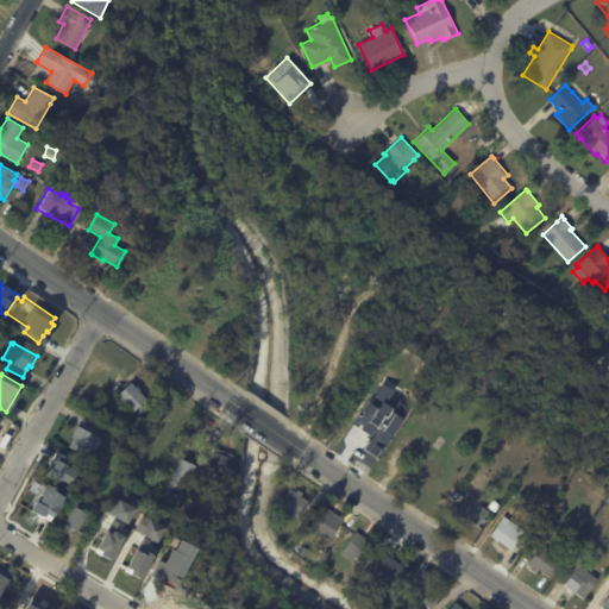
[(131,384),(133,387),(135,385),(139,390),(138,391),(145,399),(132,412),(115,396),(130,383),(131,384)]
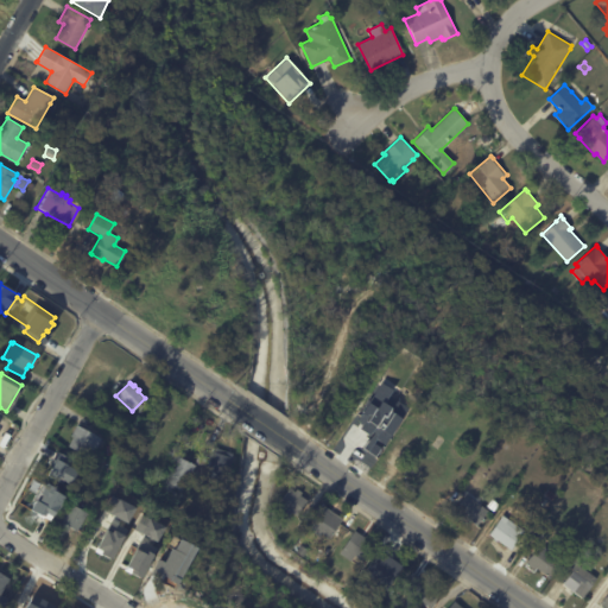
[(400,405),(407,410),(404,416),(397,411),(400,405)]
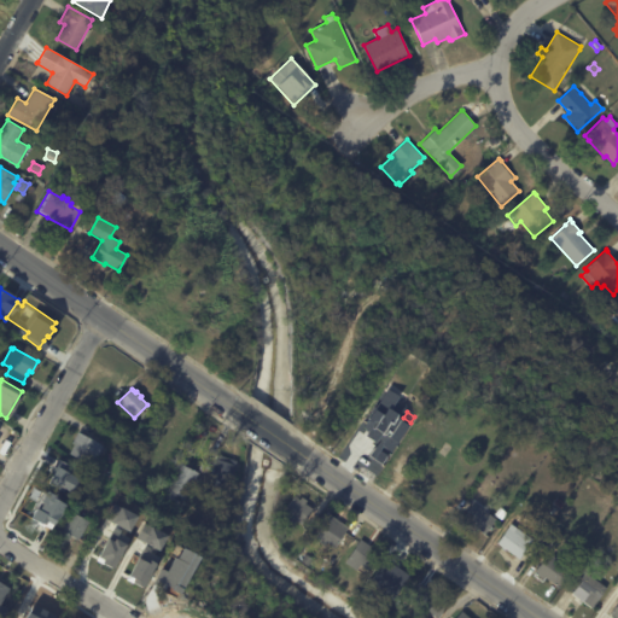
[(359,445),(371,429),(374,431),(374,432),(389,443),(377,459),(368,453),(367,455),(361,450),(363,448),(359,445)]
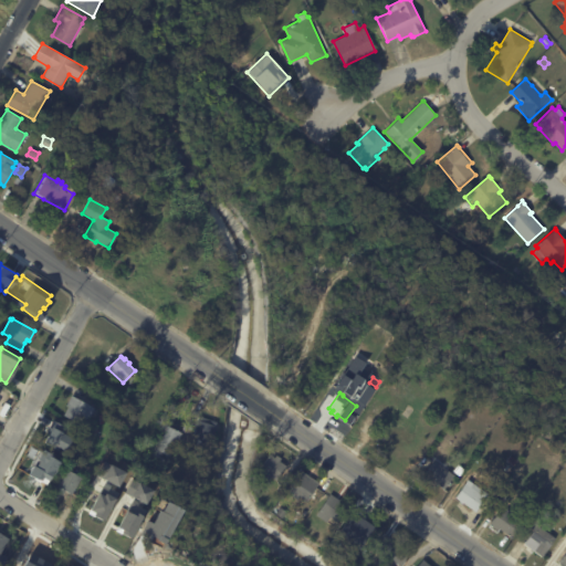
[(82,401),(94,408),(84,427),(63,415),(67,407),(65,406),(71,396),(82,401)]
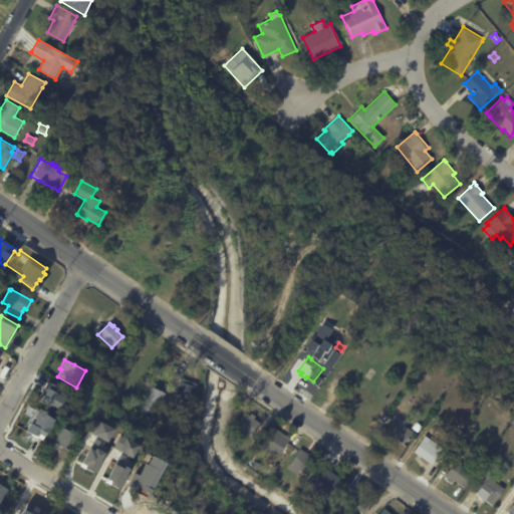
[(183,378),(197,383),(196,387),(197,388),(190,405),(167,397),(170,388),(177,390),(181,377),(183,378)]
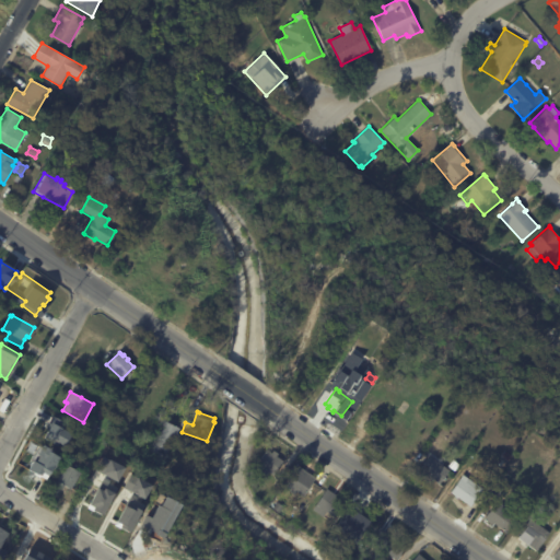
[(43,439),(60,446),(69,423),(51,417),(43,439)]
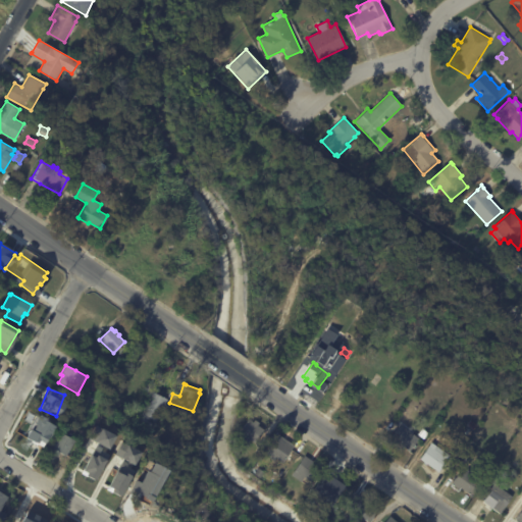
[(157,420),(157,421),(150,418),(148,421),(153,423),(149,431),(136,424),(141,415),(139,414),(152,392),(168,401),(157,420)]
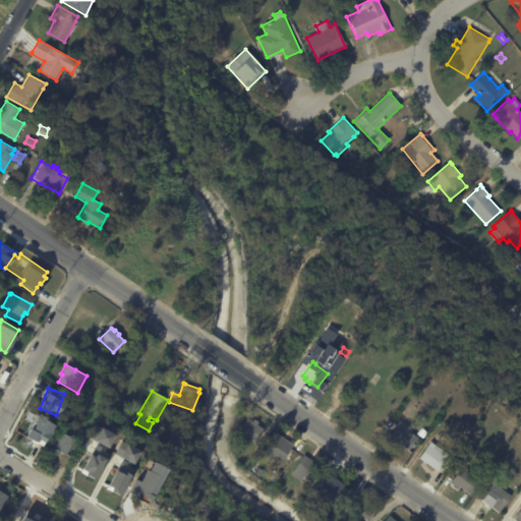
[(44,446),(54,422),(36,415),(25,438),(44,446)]
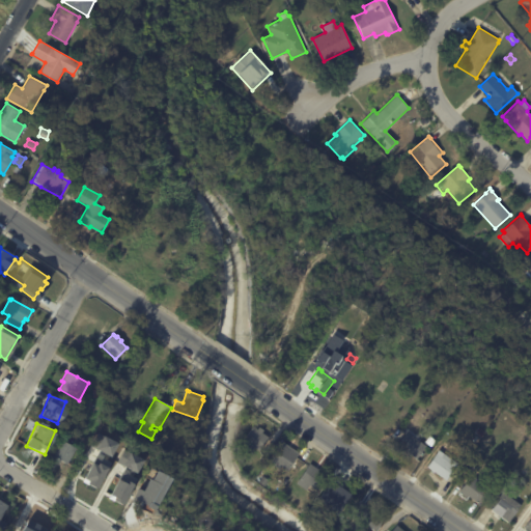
[(268,438),(269,438),(258,452),(252,447),(250,450),(245,446),(247,442),(243,439),(251,425),(256,429),(258,427),(262,430),(261,432),(268,438)]
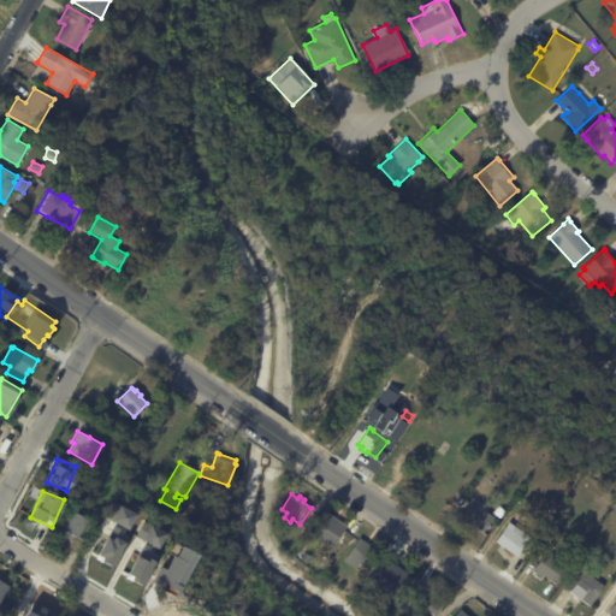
[(105,517),(128,528),(135,513),(112,502),(105,517)]
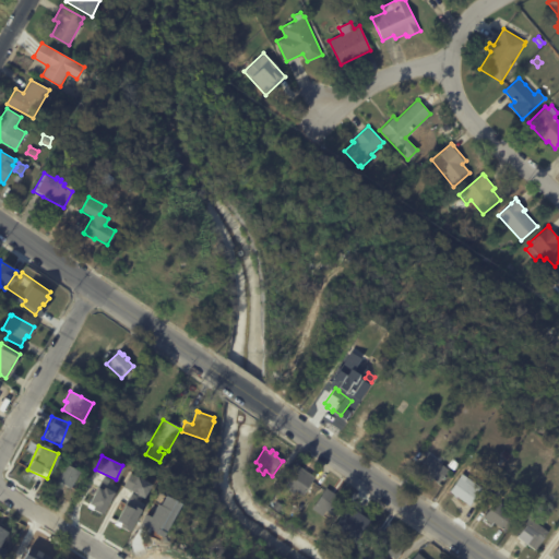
[(430,456),(448,470),(439,483),(419,470),(429,455),(430,456)]
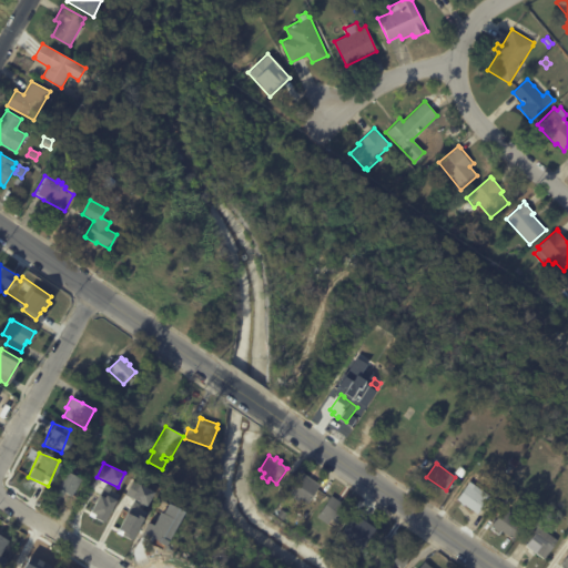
[(71,474),(80,479),(71,496),(63,493),(61,497),(54,493),(66,472),(71,474)]
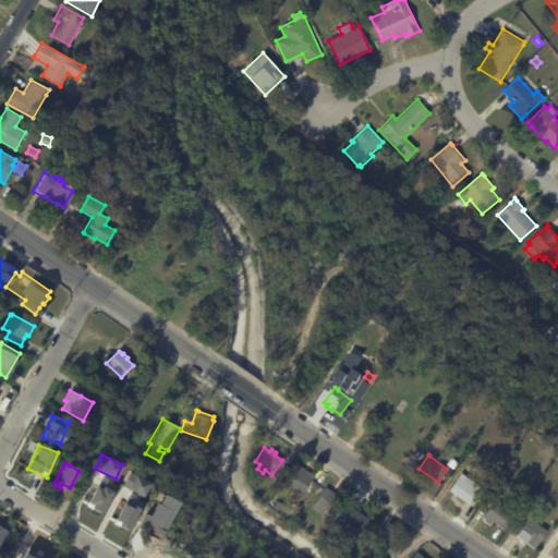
[(304,469),(314,476),(301,497),(283,485),(296,464),(304,469)]
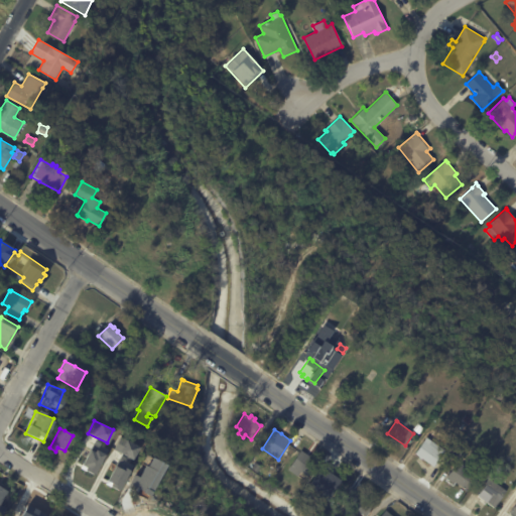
[(175,438),(179,439),(177,447),(165,444),(167,436),(175,438)]
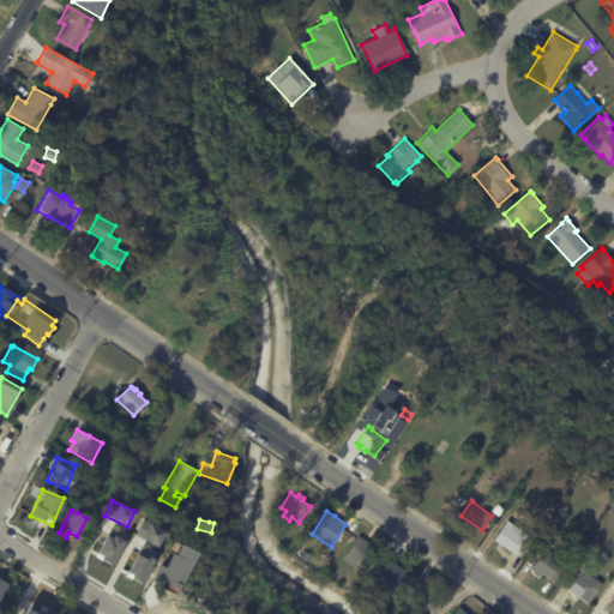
[(164,529),(140,521),(134,536),(158,546),(164,529)]
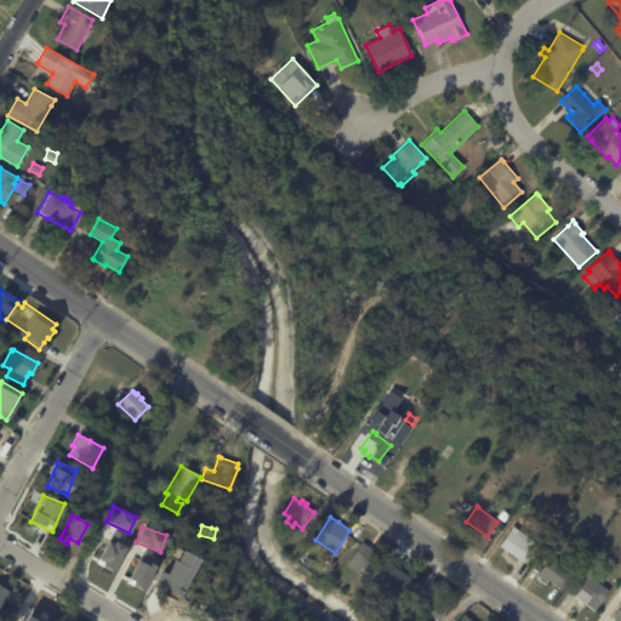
[(517,531),(516,534),(529,542),(531,540),(542,547),(528,569),(517,563),(519,559),(508,552),(507,553),(503,551),(505,550),(500,546),(511,530),(512,529),(517,531)]
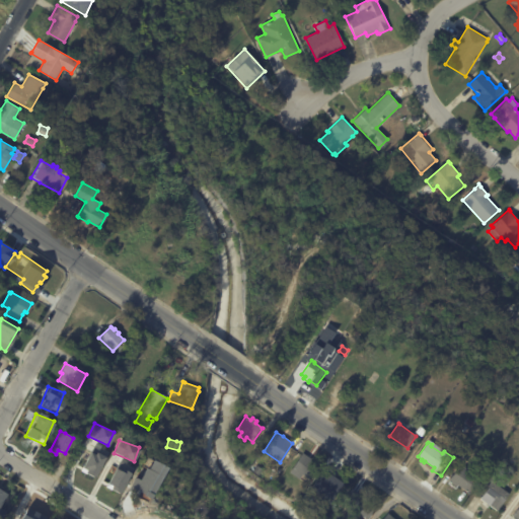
[(253,447),(256,443),(263,447),(258,454),(252,450),(253,447)]
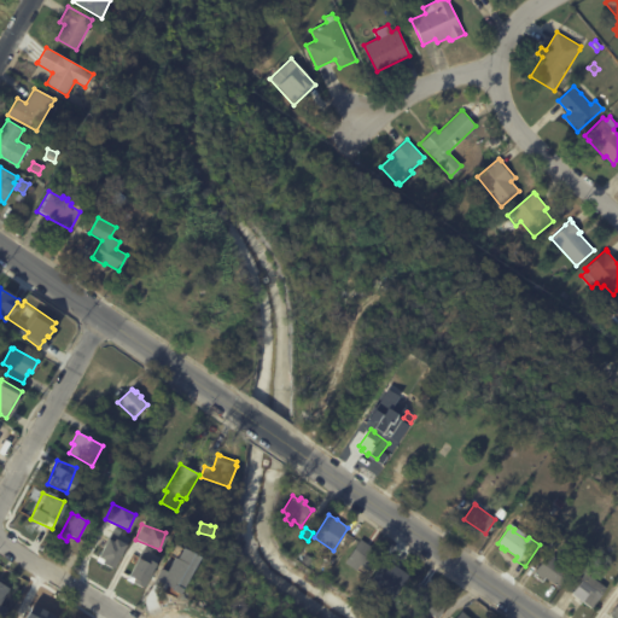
[(114,567),(124,543),(108,535),(97,559),(114,567)]
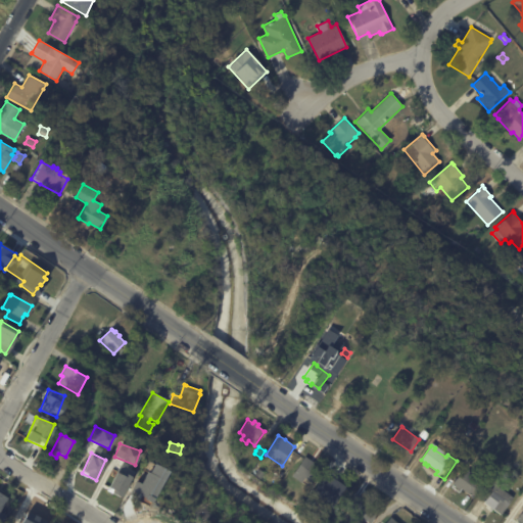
[(307,461),(310,462),(311,461),(315,463),(314,464),(322,470),(310,488),(292,476),(296,472),(295,471),(303,458),(307,461)]
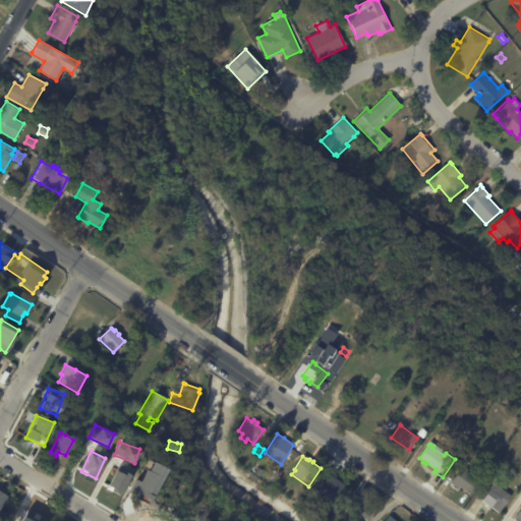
[(253,464),(264,471),(259,477),(252,472),(254,470),(251,468),(253,464)]
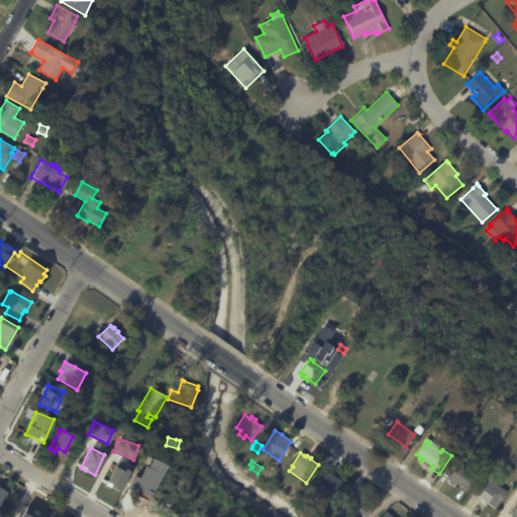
[(322,462),(330,469),(328,472),(342,482),(328,502),(308,489),(319,472),(317,470),(322,462)]
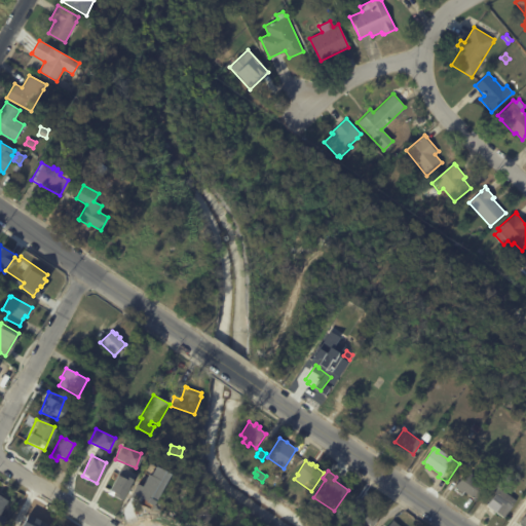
[(468,472),(477,477),(475,480),(484,486),(475,499),(455,487),(466,471),(468,472)]
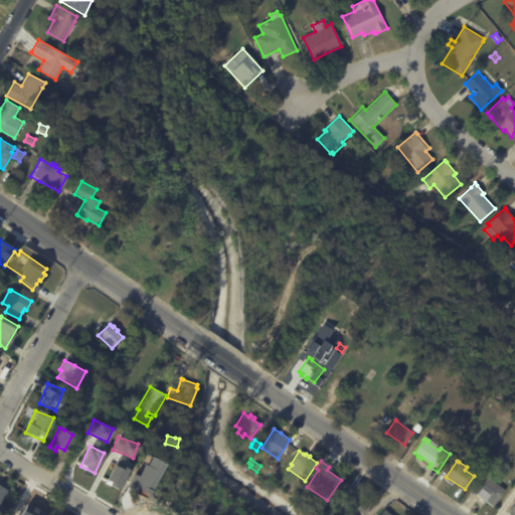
[(486,502),(477,495),(486,483),(481,479),(487,470),(493,475),(489,479),(506,491),(494,507),(486,502)]
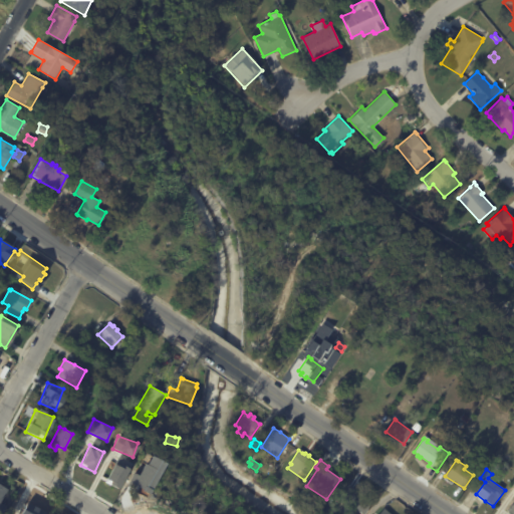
[(350,486),(372,500),(364,513),(339,498),(348,485),(350,486)]
